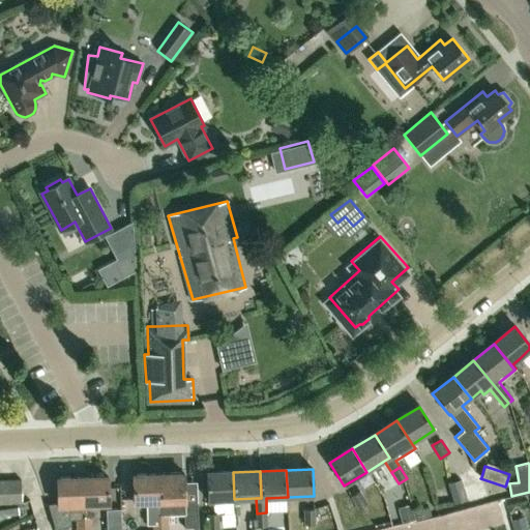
[(207,500),(234,499),(233,472),(206,474),(207,500)]
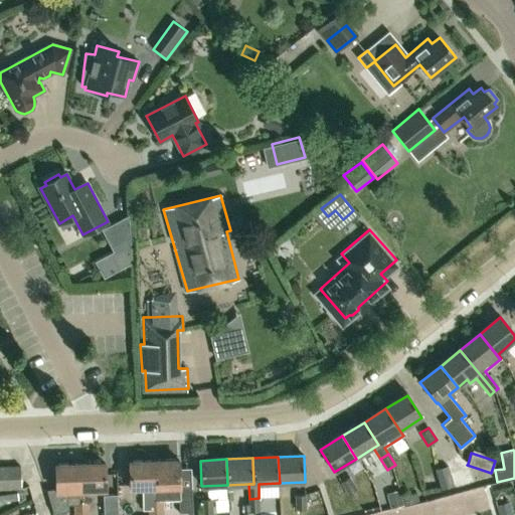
[(179,461),(154,462),(156,514),(163,514),(163,500),(169,500),(179,499),(179,514),(192,513),(191,490),(191,489),(180,490),(180,487),(179,461)]
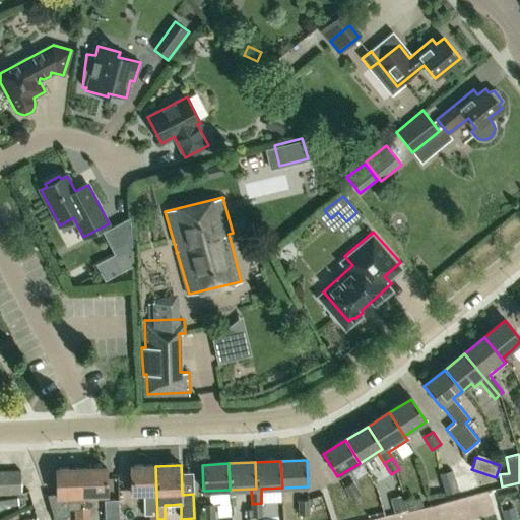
[(157,519),(155,466),(130,467),(131,494),(143,494),(143,515),(149,514),(149,519),(157,519)]
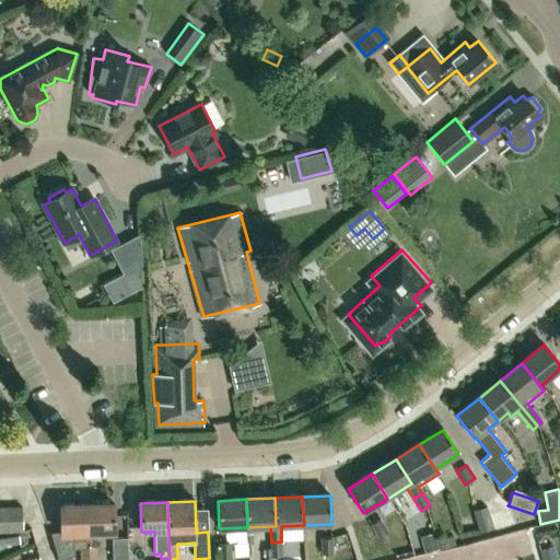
[(89,559),(96,559),(96,547),(102,546),(102,533),(115,533),(115,504),(88,505),(89,559)]
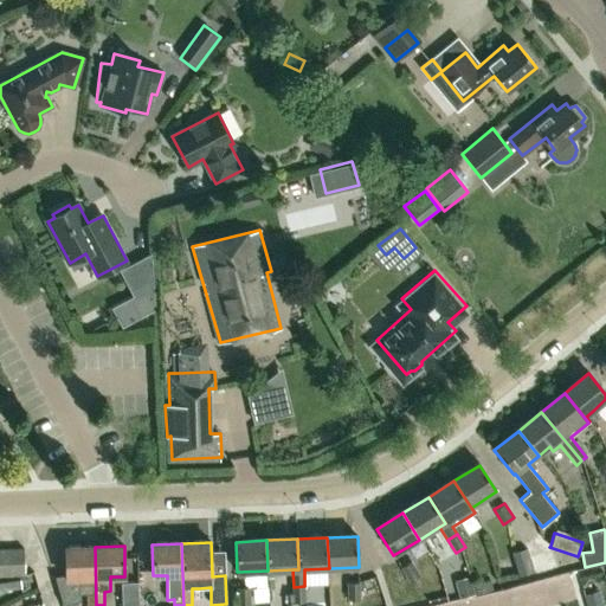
[(96,605),(95,547),(65,547),(66,579),(78,578),(78,593),(86,593),(86,605),(96,605)]
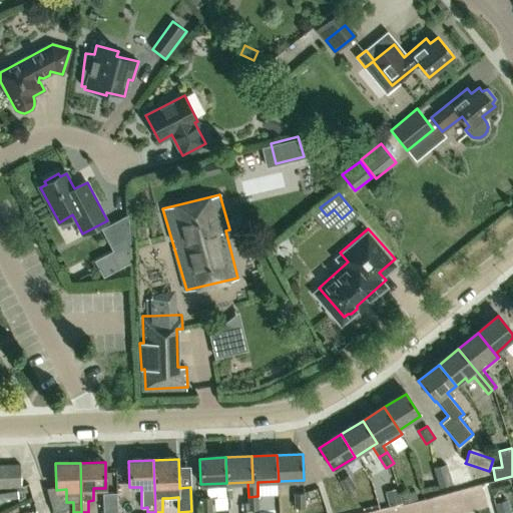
[(439,487),(452,483),(446,463),(433,467),(439,487)]
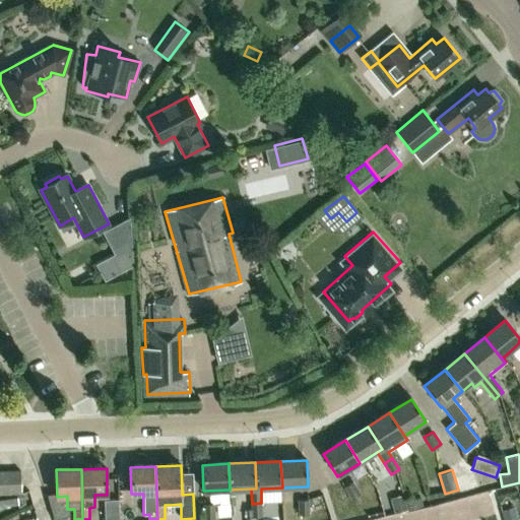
[(0,494),(21,494),(20,471),(0,471),(0,494)]
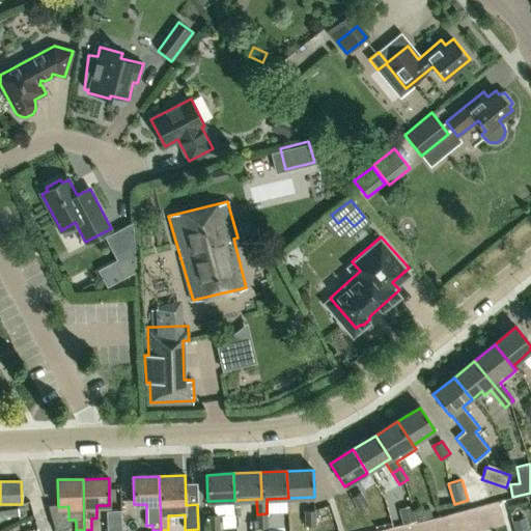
[(359,510),(368,504),(360,491),(351,497),(359,510)]
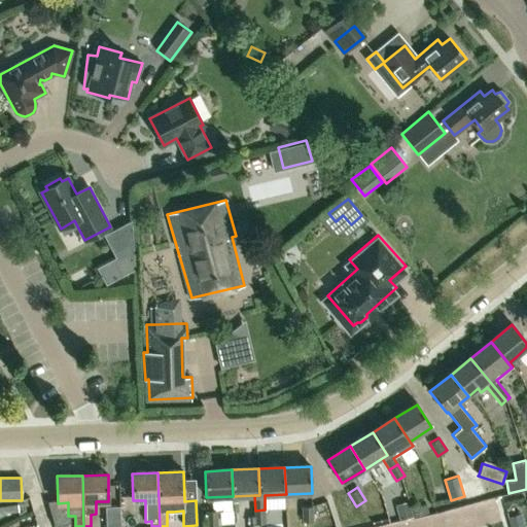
[(0,513),(18,512),(16,501),(0,503),(0,513)]
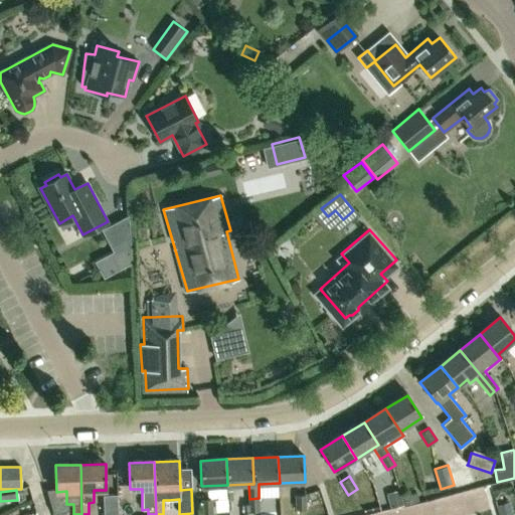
[(386,495),(390,509),(402,506),(398,492),(386,495)]
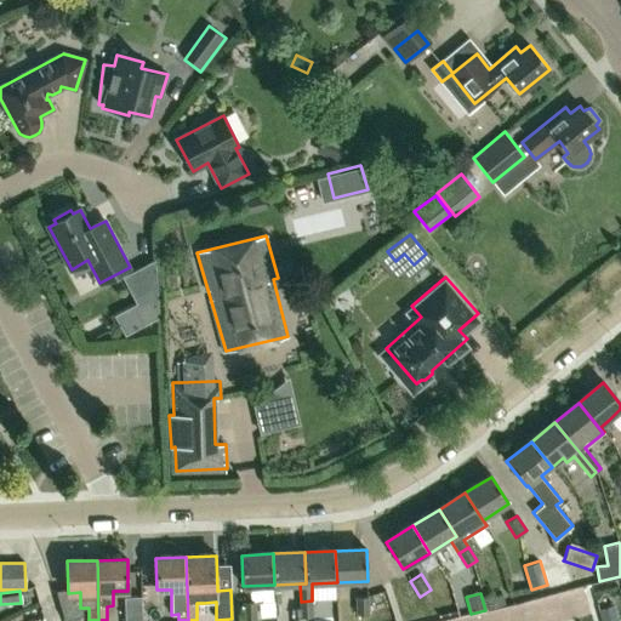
[(127,620),(143,620),(143,594),(126,594),(127,620)]
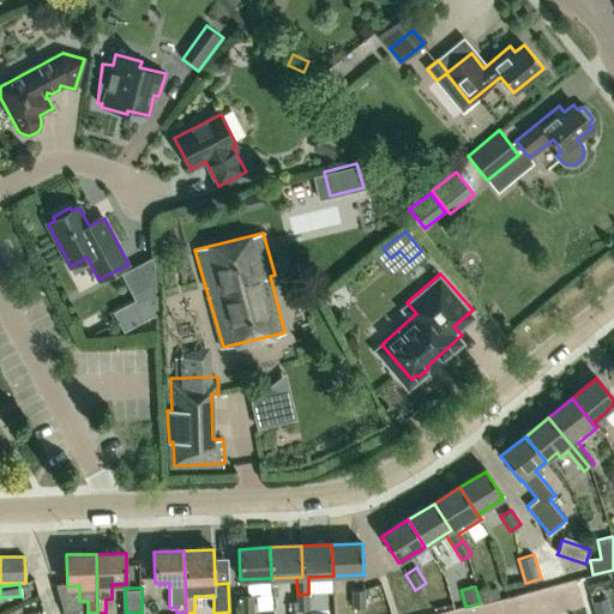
[(365,607),(365,593),(365,589),(351,590),(351,607),(365,607)]
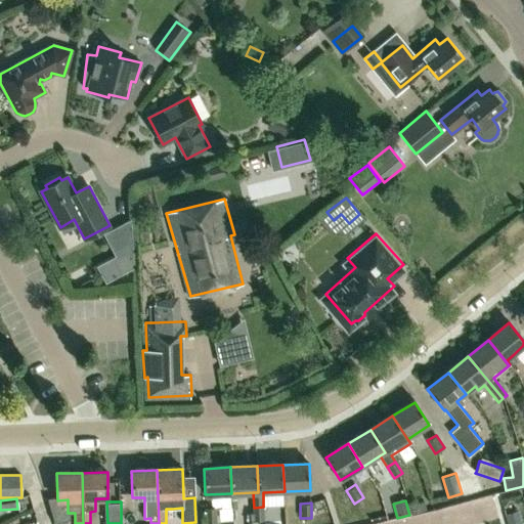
[(409,506),(411,515),(426,511),(424,503),(409,506)]
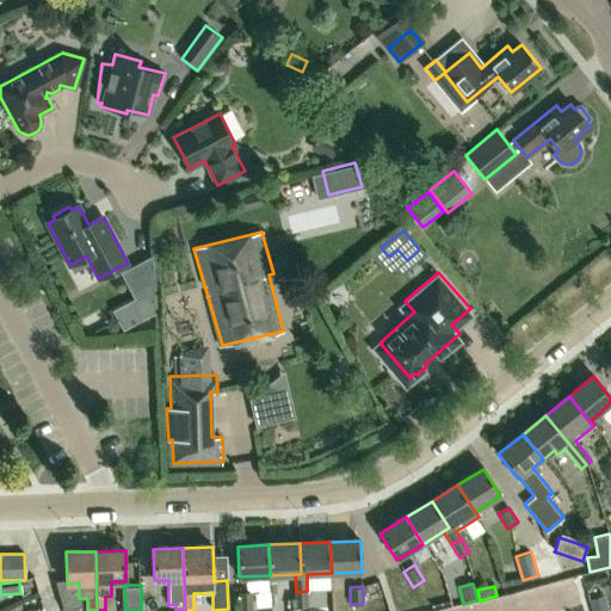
[(290,610),(301,610),(301,609),(308,609),(307,591),(296,592),(296,608),(290,608),(290,610)]
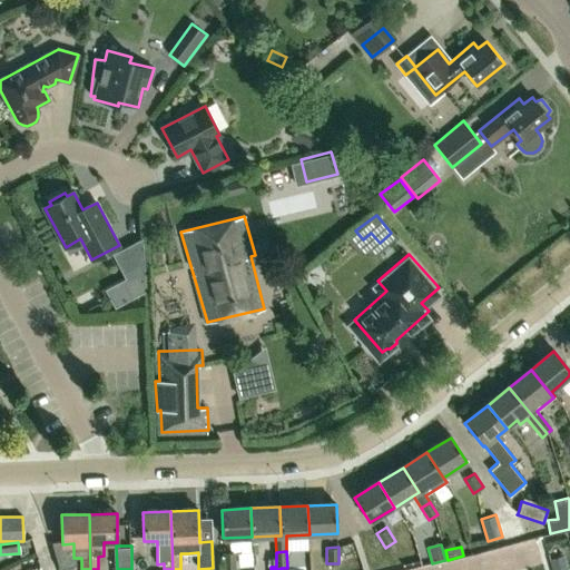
[(223,569),(236,568),(235,552),(223,552),(223,569)]
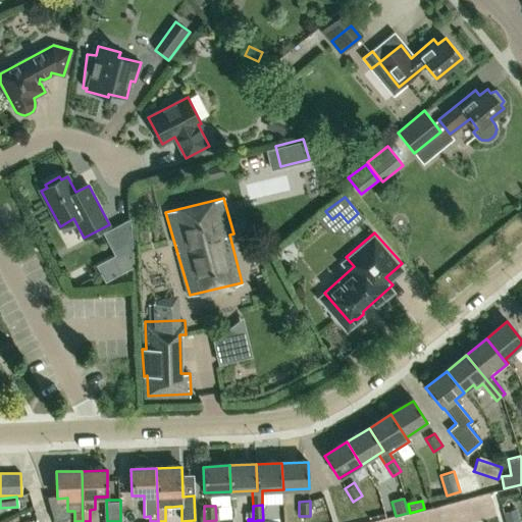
[(505,521),(519,521),(516,508),(503,512),(505,521)]
